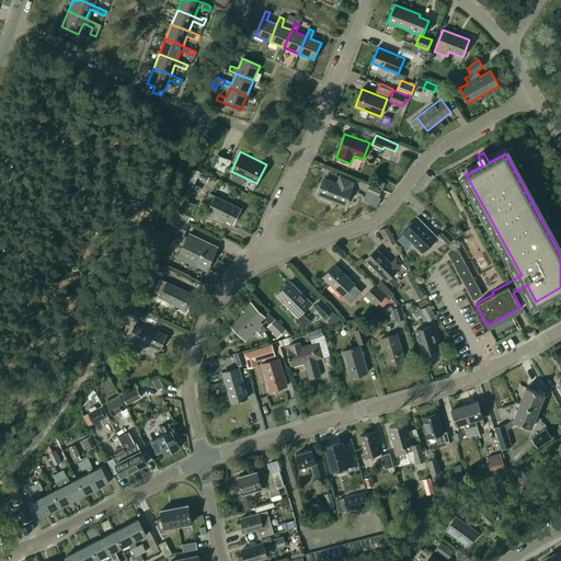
[(218,155),(212,167),(225,173),(231,161),(218,155)]
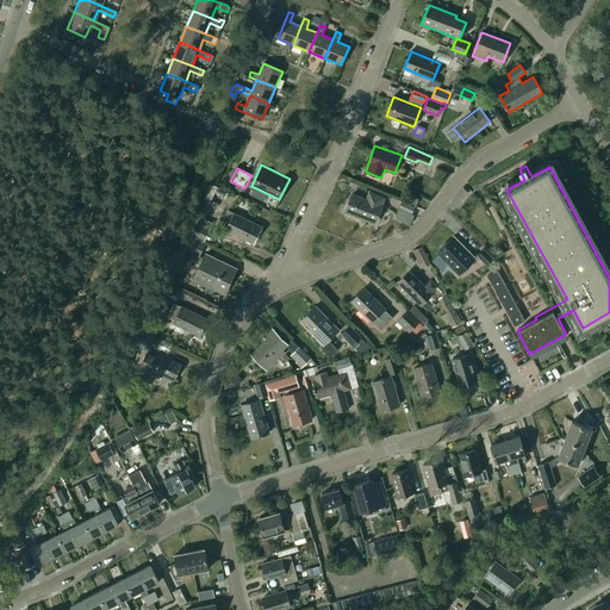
[(367,200),(353,194),(346,212),(375,224),(383,205),(381,205),(385,198),(369,192),(367,200)]
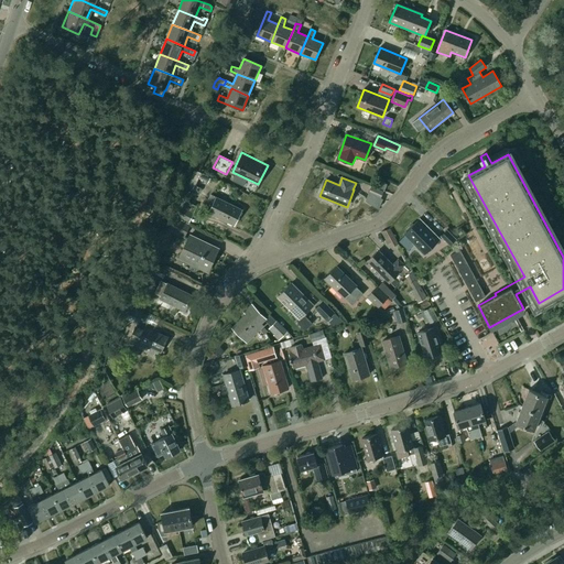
[(379,197),(381,191),(371,186),(369,193),(379,197)]
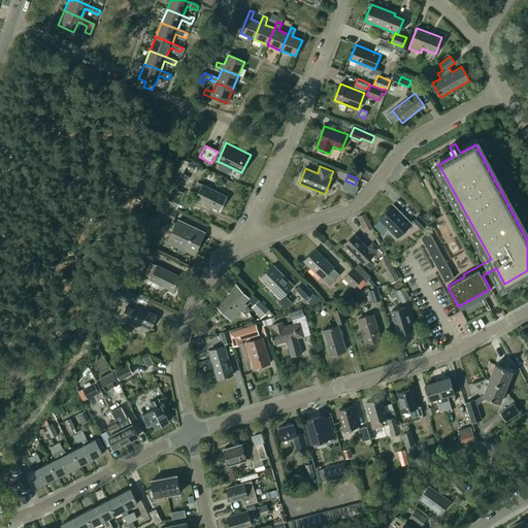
[(219,210),(226,196),(197,183),(195,188),(200,191),(196,199),(219,210)]
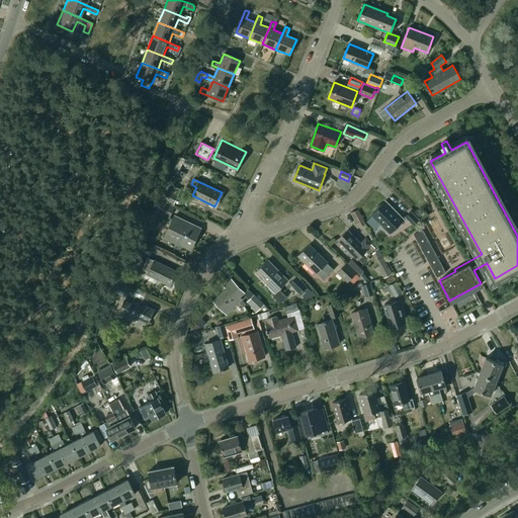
[(163,197),(174,202),(177,195),(166,190),(163,197)]
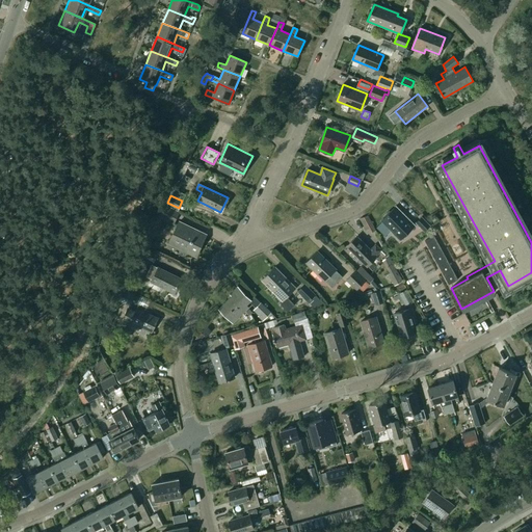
[(180,212),(164,205),(159,216),(175,223),(180,212)]
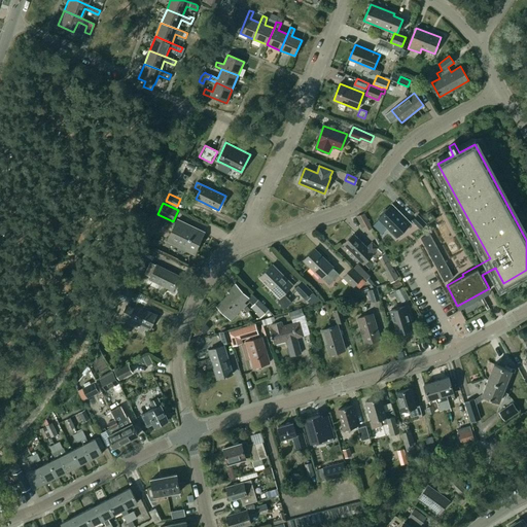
[(380,217),(378,219),(396,238),(411,223),(392,205),(387,210),(385,210),(380,215),(380,217)]
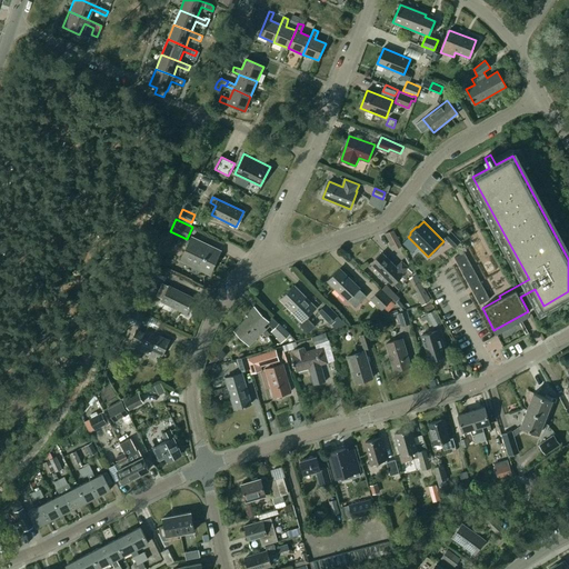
[(393,231),(386,235),(392,247),(395,246),(399,242),(393,231)]
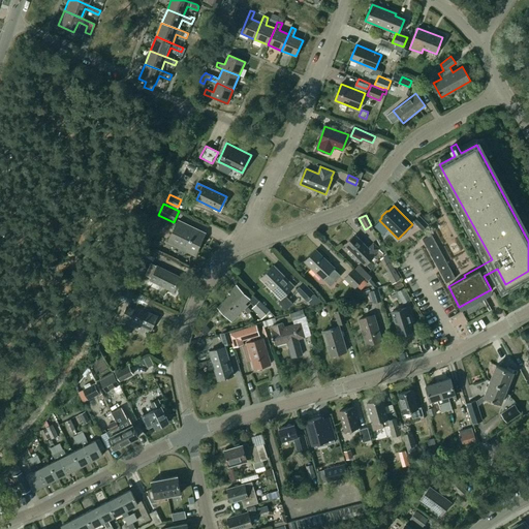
[(419,216),(414,221),(422,228),(427,224),(419,216)]
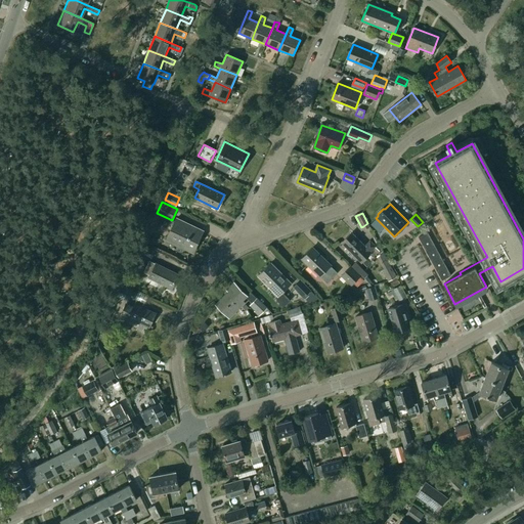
[(176,218),(169,235),(167,239),(191,252),(192,249),(194,250),(203,231),(176,218)]
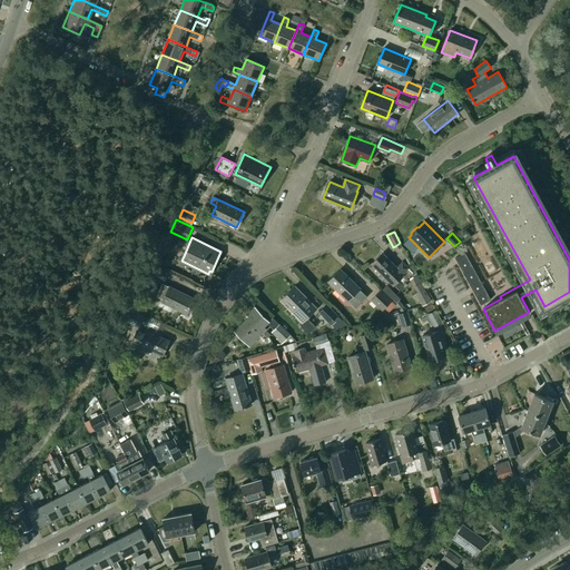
[(452,254),(479,302),(488,296),(461,249),(452,254)]
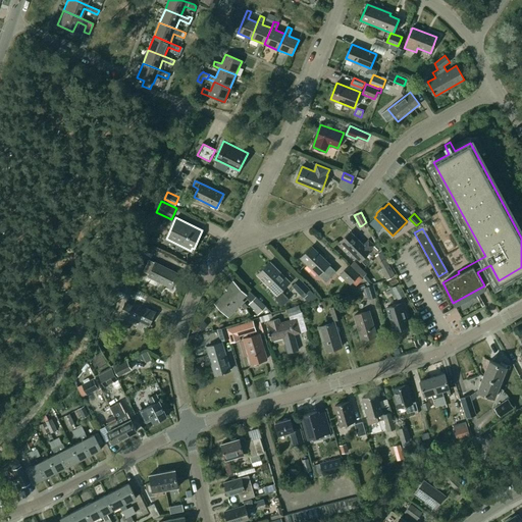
[(351,232),(341,242),(359,261),(368,252),(371,256),(377,250),(373,247),(374,246),(368,240),(363,245),(351,232)]
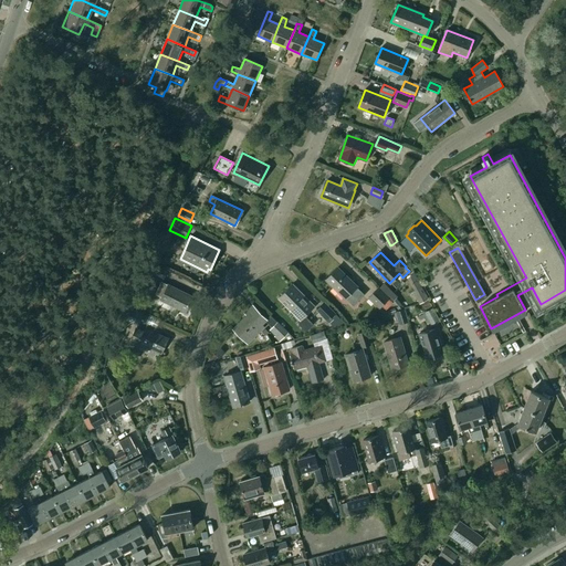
[(168,272),(155,265),(152,273),(165,279),(168,272)]
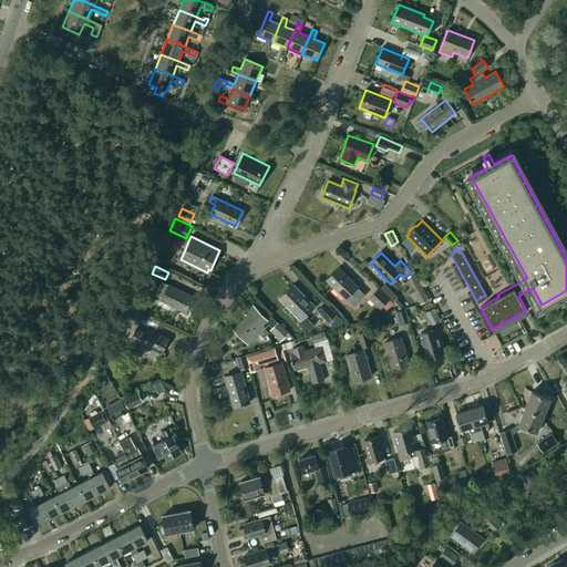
[(354,306),(364,296),(357,288),(358,287),(339,268),(327,280),(346,299),(347,298),(354,306)]
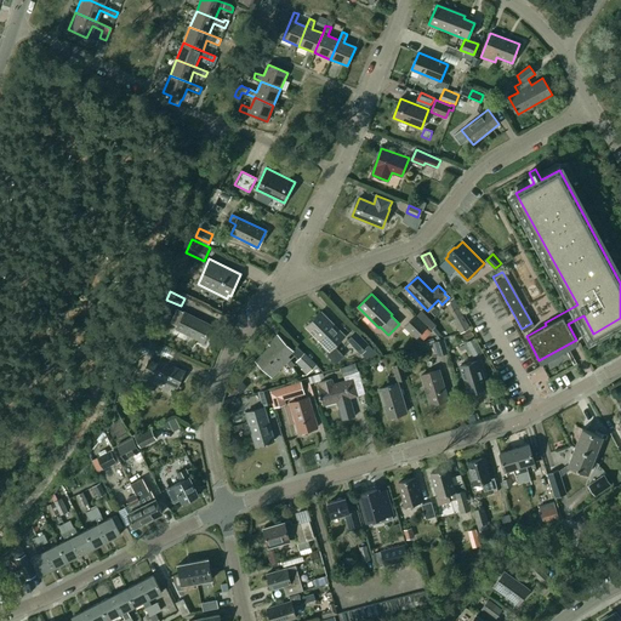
[(471,328),(454,297),(448,303),(455,318),(453,319),(460,334),(471,328)]
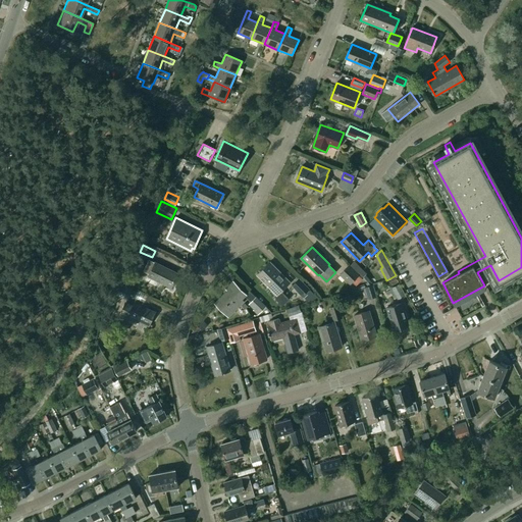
[(154,263),(149,260),(144,271),(150,274),(148,276),(171,288),(177,273),(154,262),(154,263)]
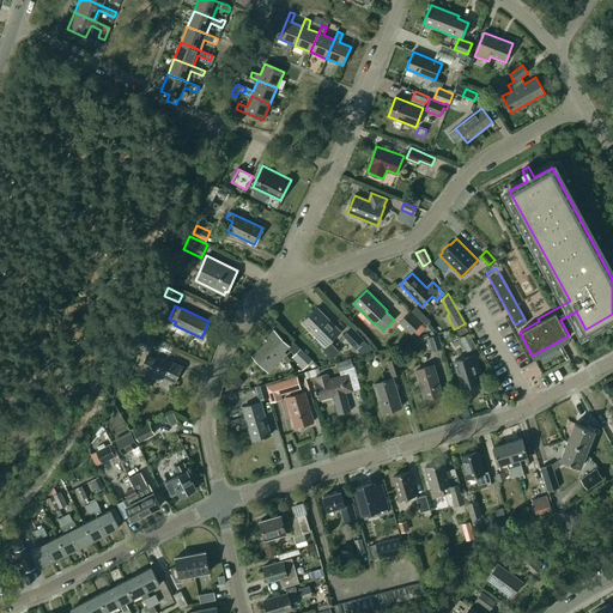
[(326,346),(340,332),(317,308),(302,323),(326,346)]
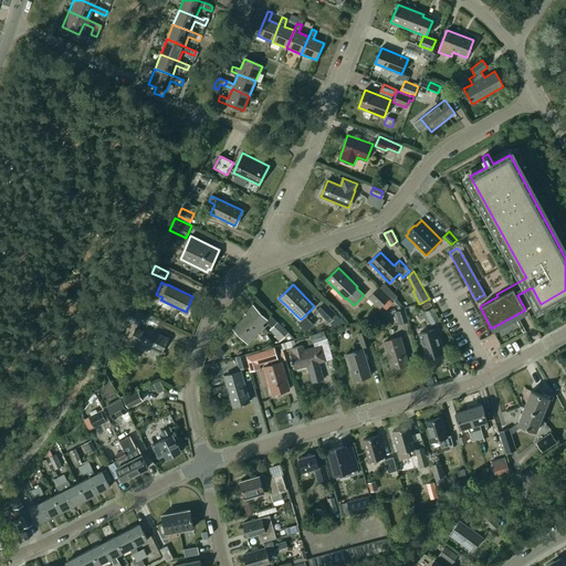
[(378,289),(369,297),(379,308),(389,299),(378,289)]
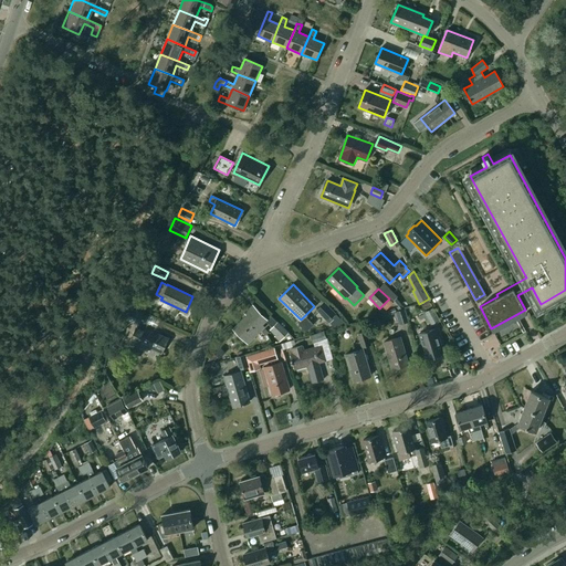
[(325,302),(317,310),(335,327),(337,325),(339,326),(344,322),(325,302)]
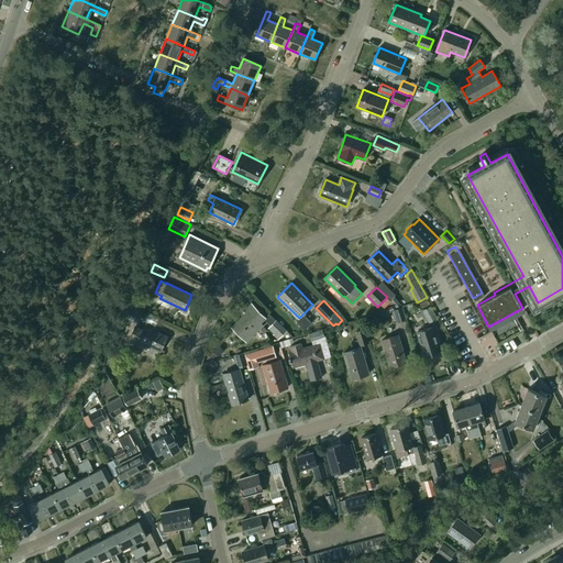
[(264,326),(261,322),(265,318),(251,305),(244,311),(246,313),(232,327),(247,342),(264,326)]
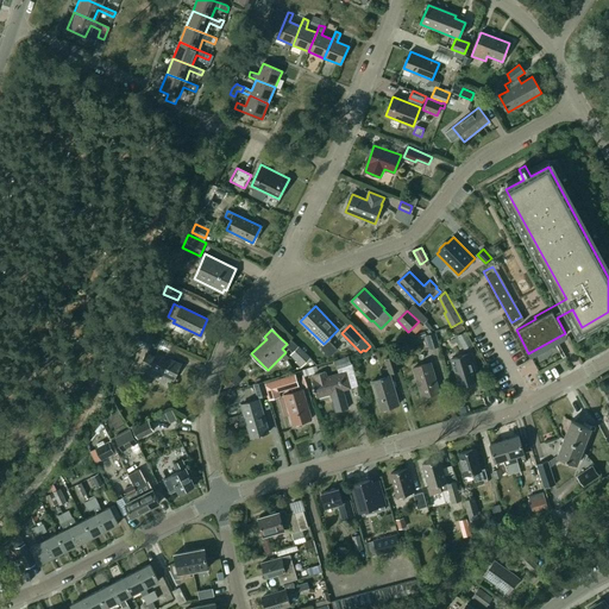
[(473,345),(465,330),(457,334),(458,337),(454,339),(460,347),(463,346),(465,350),(473,345)]
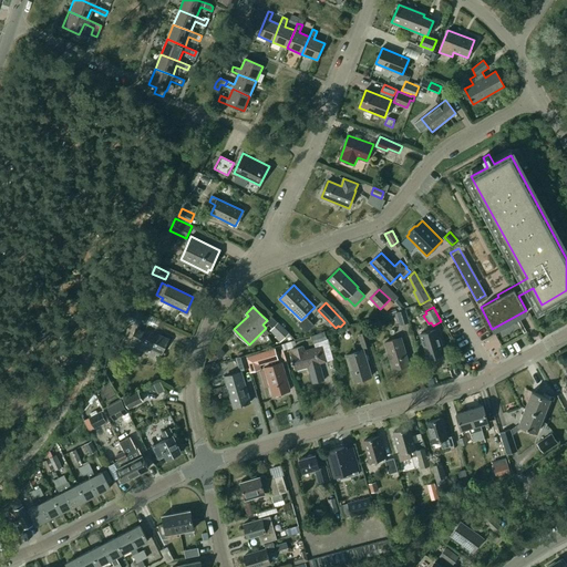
[(143,316),(131,309),(126,319),(138,326),(143,316)]
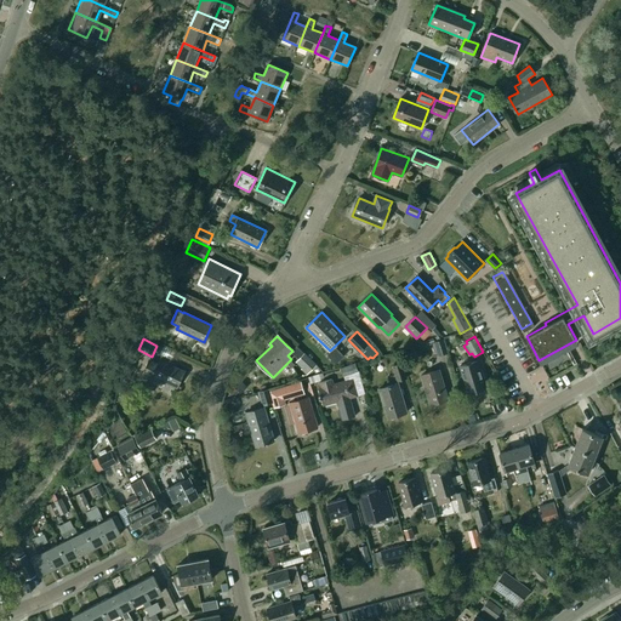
[(448,353),(444,340),(434,342),(438,355),(448,353)]
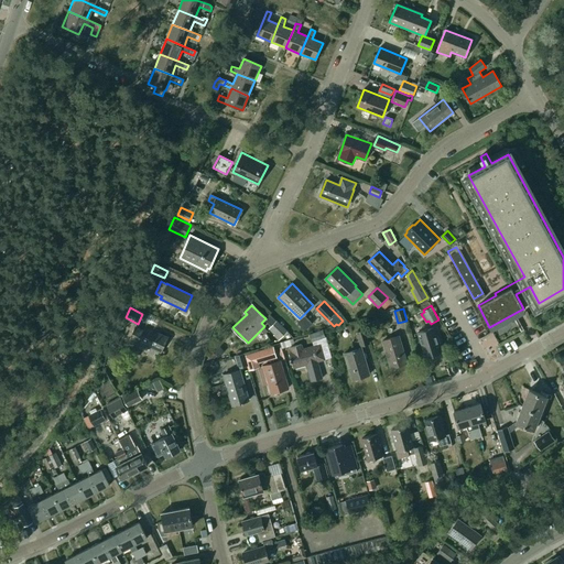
[(274,335),(273,335),(279,340),(288,331),(277,321),(269,328),(274,335)]
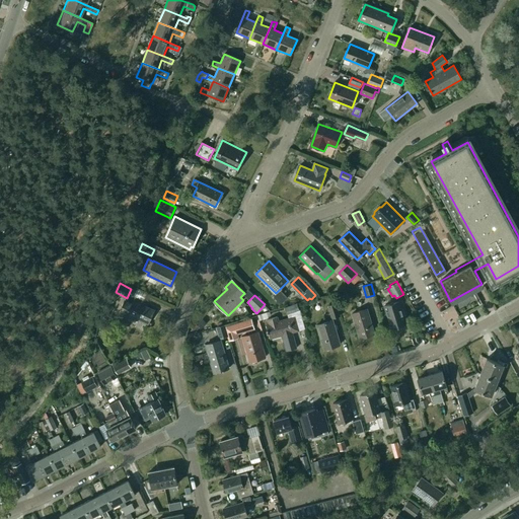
[(391,328),(405,324),(398,299),(384,304),(391,328)]
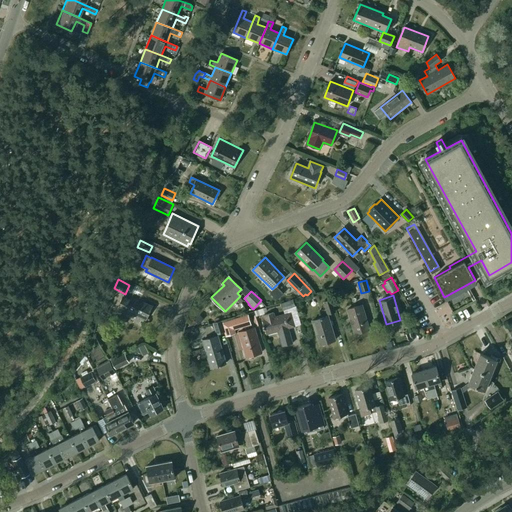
[(146,319),(152,307),(132,297),(130,300),(123,297),(118,309),(125,312),(126,310),(146,319)]
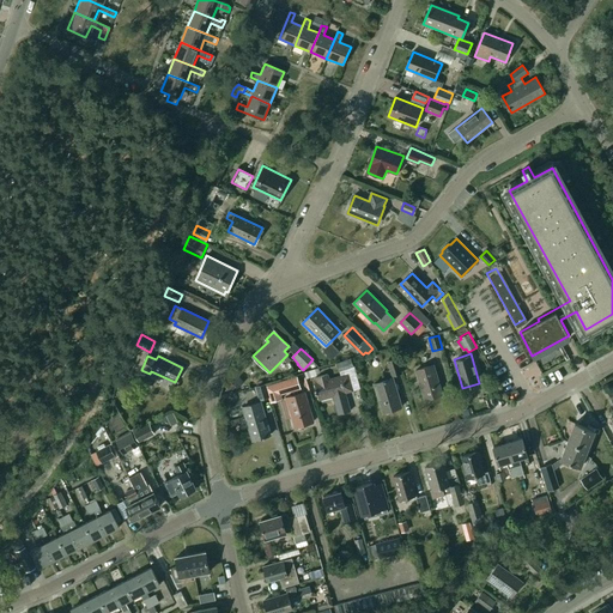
[(353,366),(351,358),(337,363),(339,371),(353,366)]
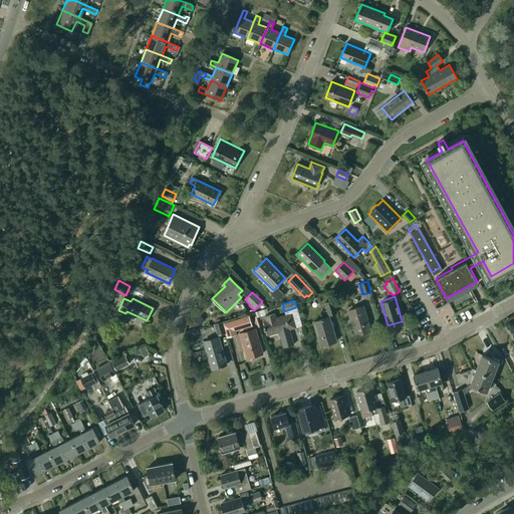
[(336,311),(332,300),(325,302),(329,314),(336,311)]
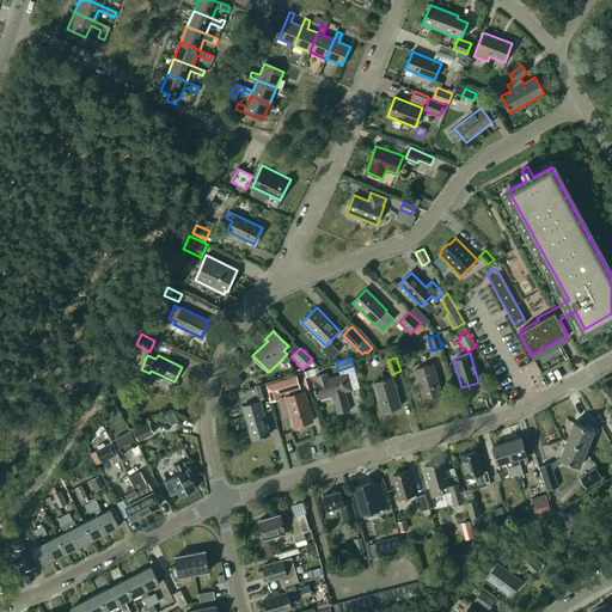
[(424,399),(441,393),(433,365),(415,369),(424,399)]
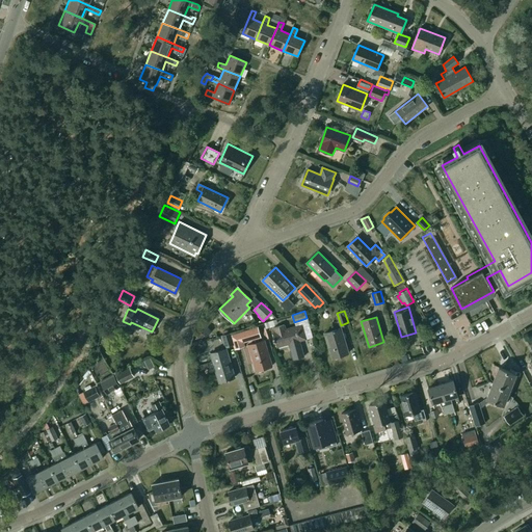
[(266,329),(266,328),(265,324),(258,326),(261,337),(268,336),(266,329)]
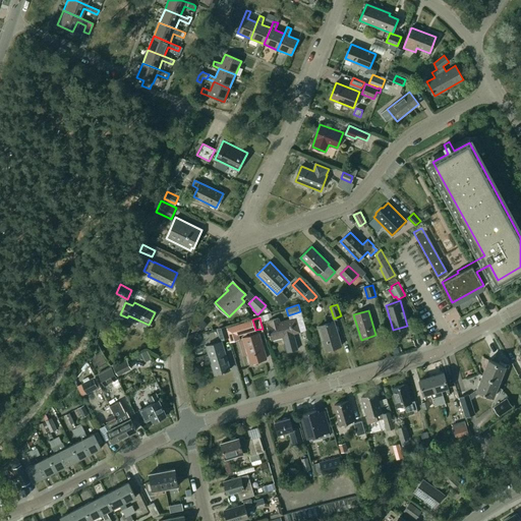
[(196,325),(200,329),(206,324),(201,320),(196,325)]
